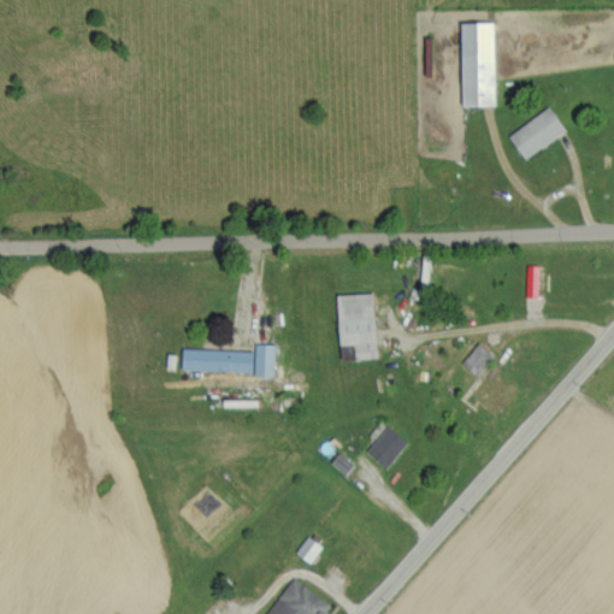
[(462,24),(462,107),(496,107),(495,24),(462,24)]
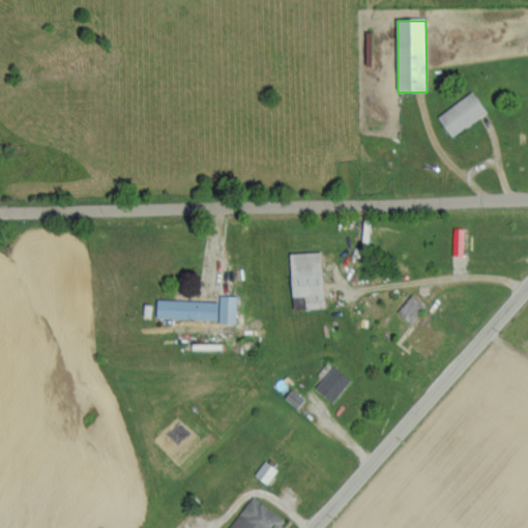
[(437,118),(450,138),(486,114),(472,93),(437,118)]
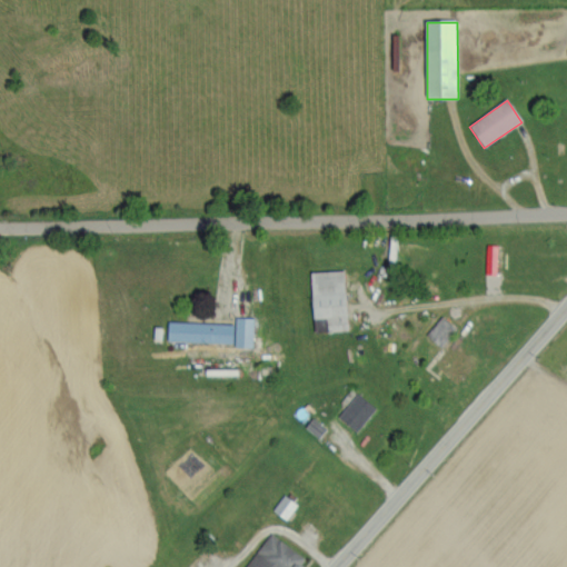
[(485,276),(496,276),(497,247),(486,247),(485,276)]
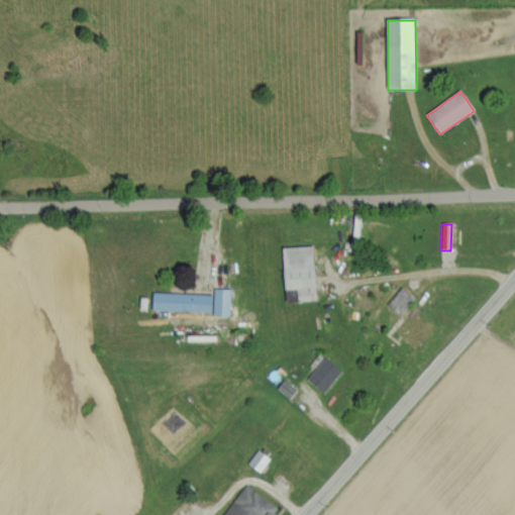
[(313,247),(283,248),(284,291),(297,291),(297,302),(315,302),(313,247)]
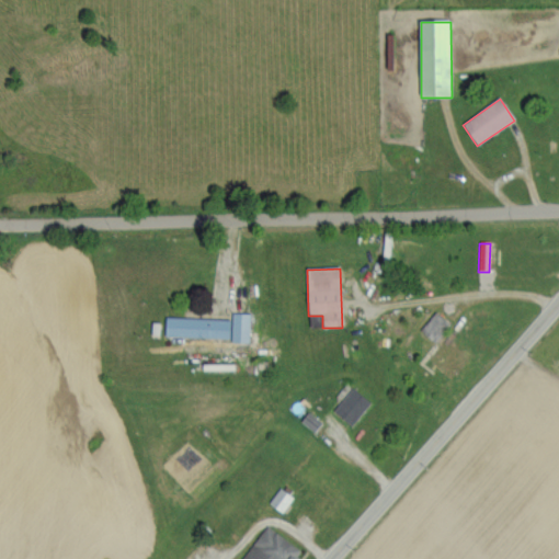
[(433,344),(448,324),(434,312),(419,332),(433,344)]
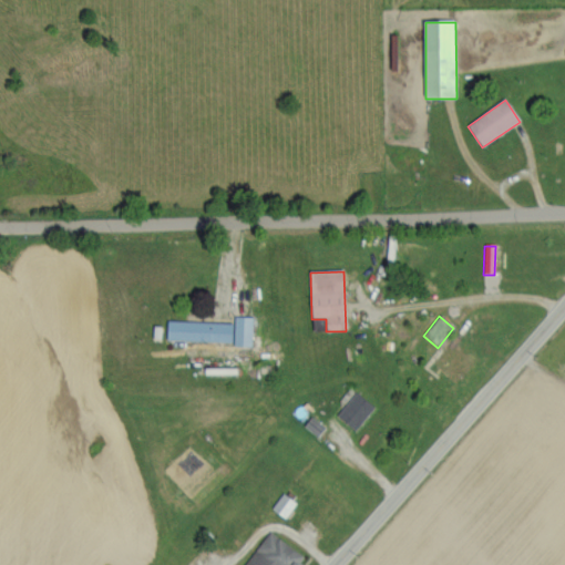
[(166,341),(250,345),(250,318),(234,318),(234,324),(166,321),(166,341)]
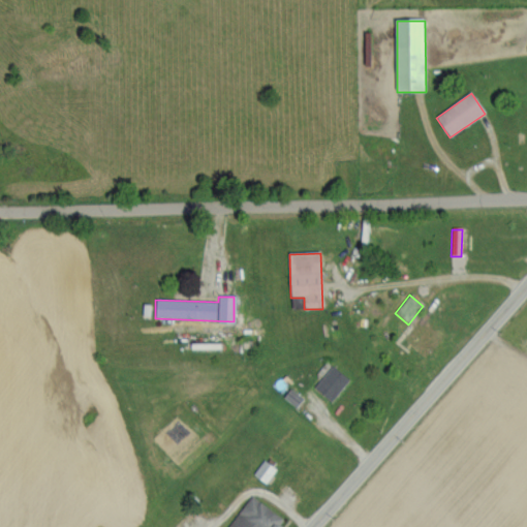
[(314,391),(333,403),(348,379),(331,367),(314,391)]
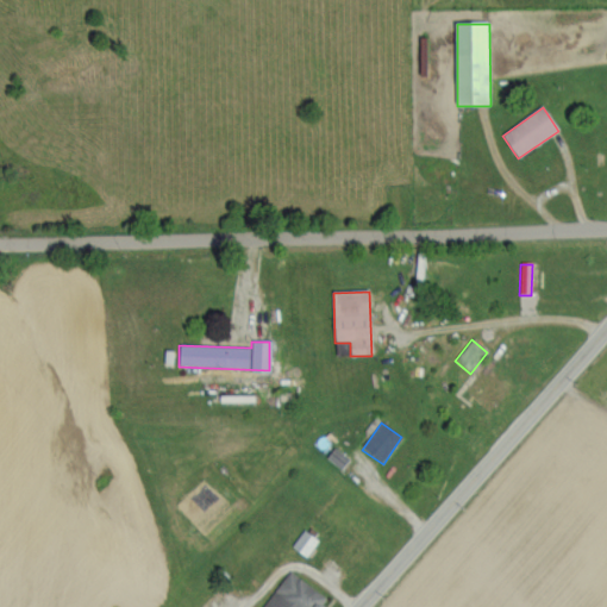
[(292,550),(306,558),(317,539),(301,531),(292,550)]
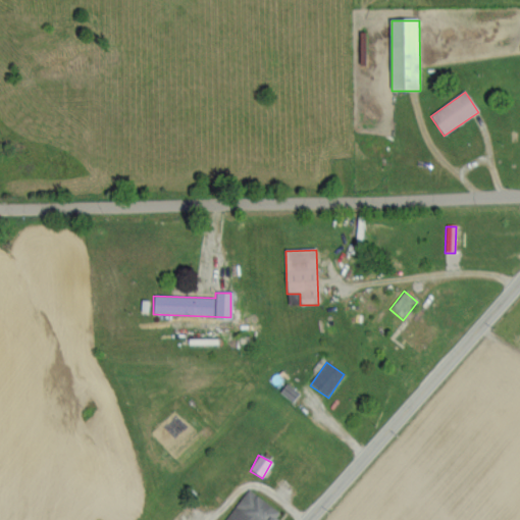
[(272,519),(278,512),(246,489),(224,519),(272,519)]
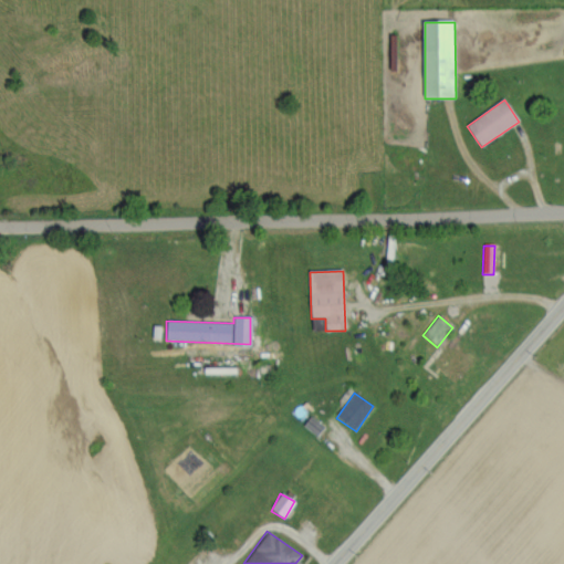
All buildings are outlined.
